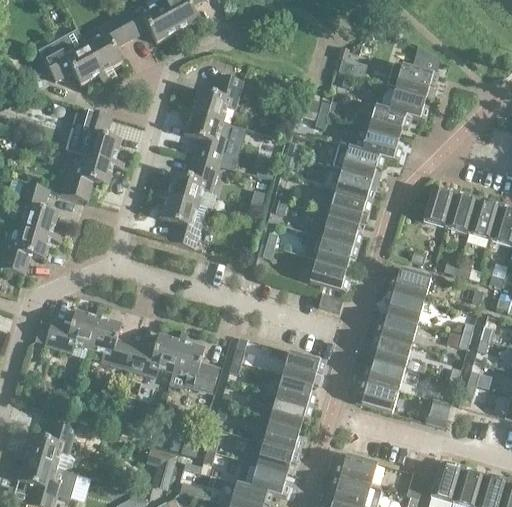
[(164,0),(163,1),(183,37),(202,22),(193,5),(199,2),(200,5),(210,0),(164,0)]
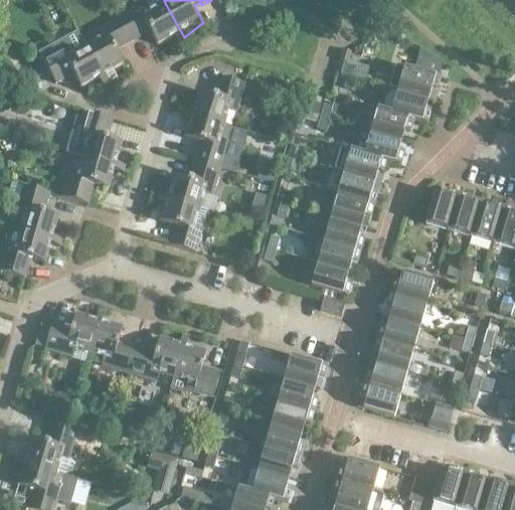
[(184,37),(164,1),(147,5),(129,19),(142,42),(146,35),(144,32),(150,29),(159,45),(184,37)]
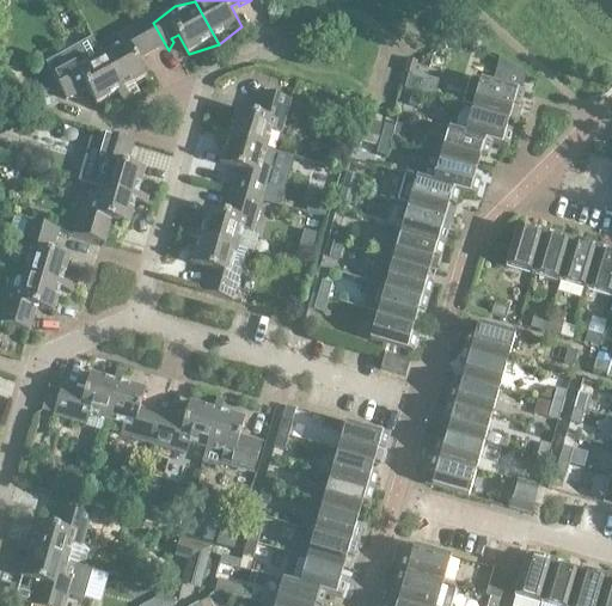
[(169,50),(153,23),(121,34),(126,42),(114,57),(133,93),(154,72),(144,53),(151,49),(152,51),(169,50)]
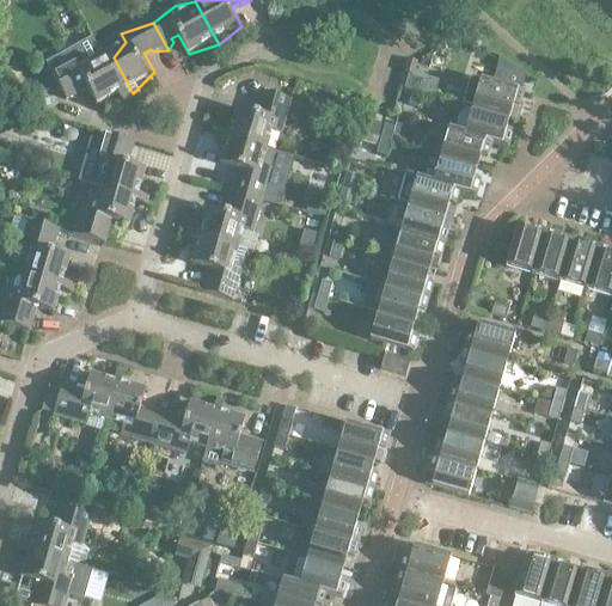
[(133,93),(114,57),(90,66),(85,59),(55,74),(71,102),(85,95),(83,90),(90,86),(101,106),(133,93)]
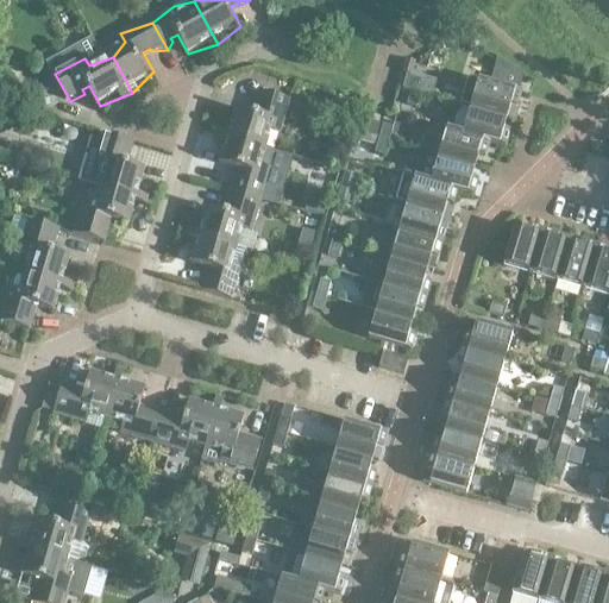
[(400,82),(410,86),(420,89),(425,74),(405,68),(400,82)]
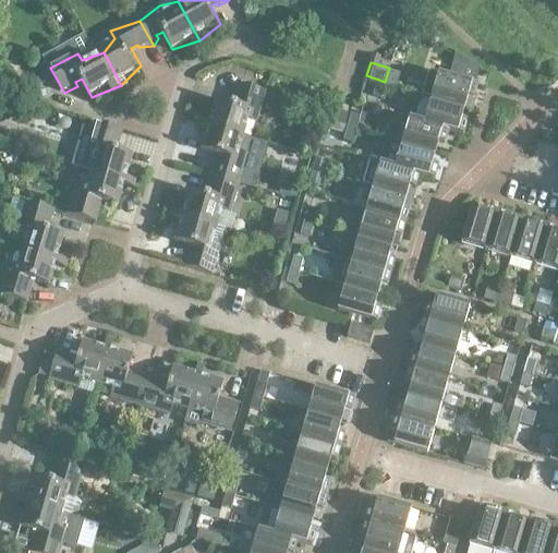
[(476,81),(438,69),(437,72),(433,71),(429,71),(427,72),(426,74),(421,92),(431,94),(464,104),(470,105),(473,95),(476,81)]
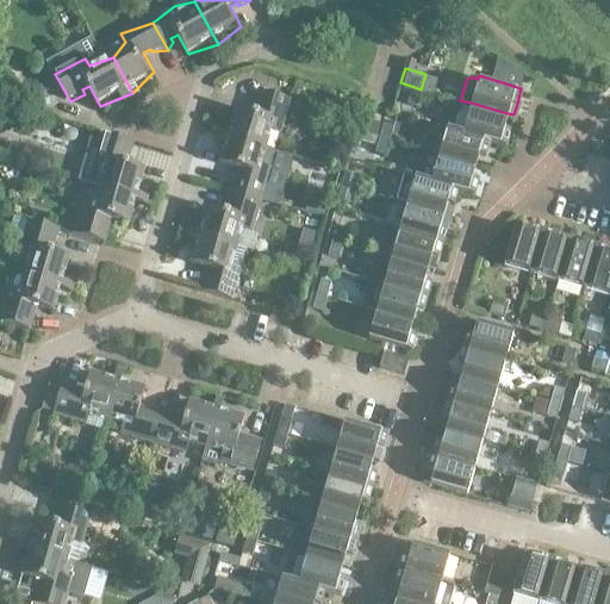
[(421,89),(411,86),(406,100),(417,104),(421,89)]
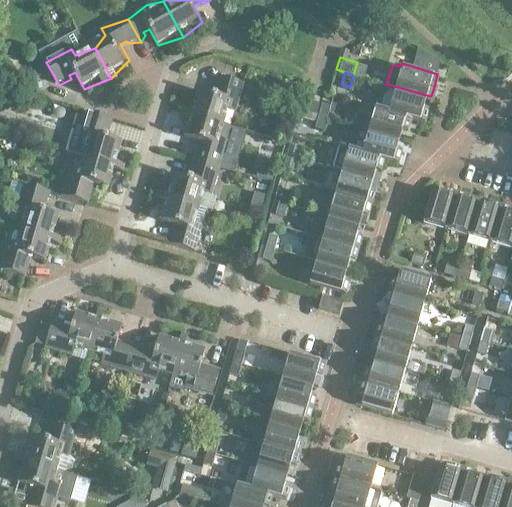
[(197,88),(190,111),(223,120),(227,106),(234,108),(242,80),(217,73),(214,86),(217,87),(215,93),(197,88)]
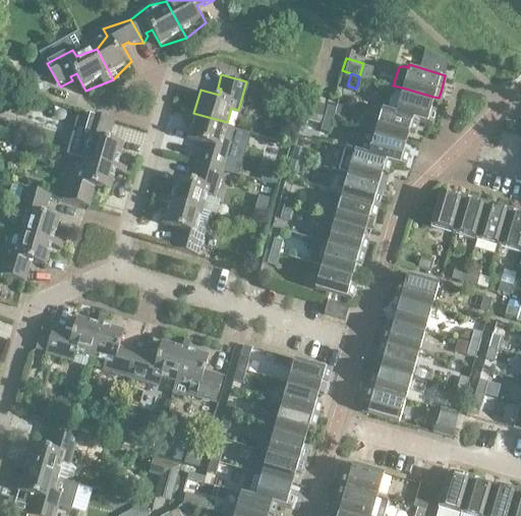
[(433,97),(402,88),(395,110),(417,118),(431,121),(436,109),(429,107),(433,97)]
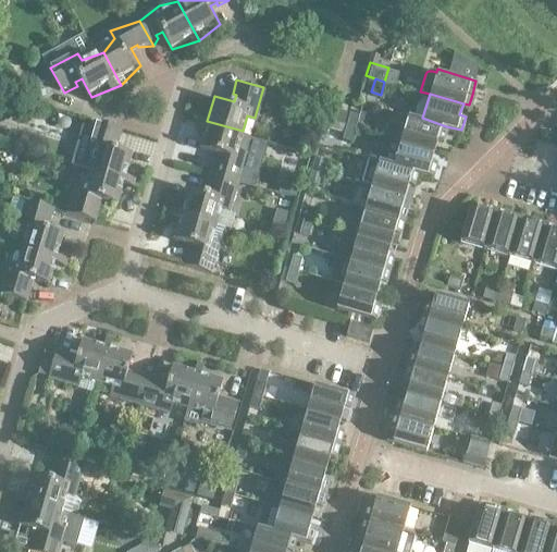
[(350,110),(346,123),(356,125),(359,112),(350,110)]
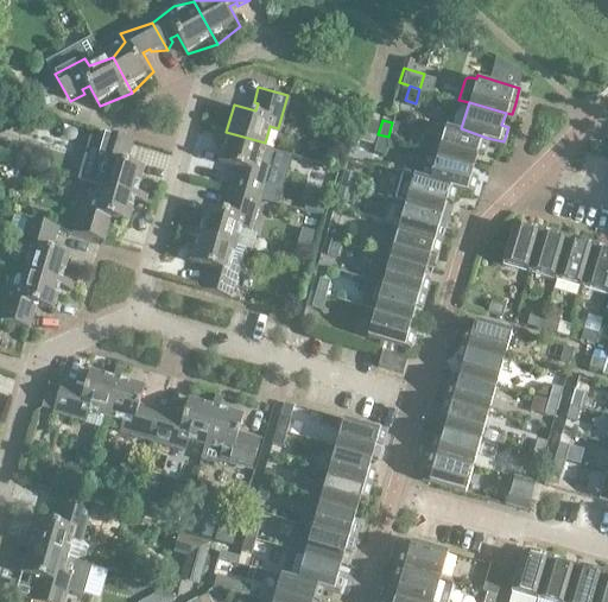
[(445,124),(437,151),(473,162),(476,150),(482,152),(487,138),(461,128),(445,124)]
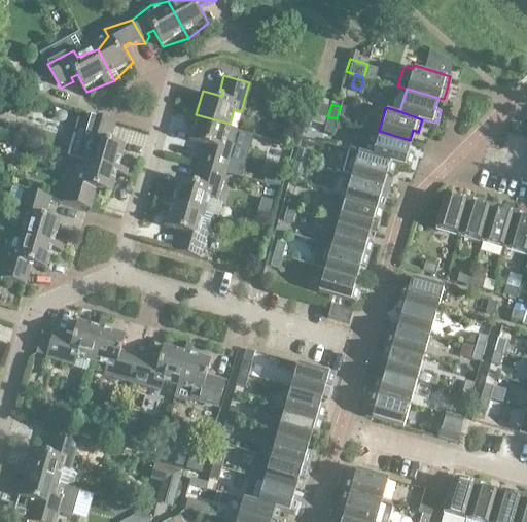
[(89,143),(84,158),(117,167),(124,143),(105,138),(107,132),(111,133),(114,119),(89,111),(80,140),(89,143)]
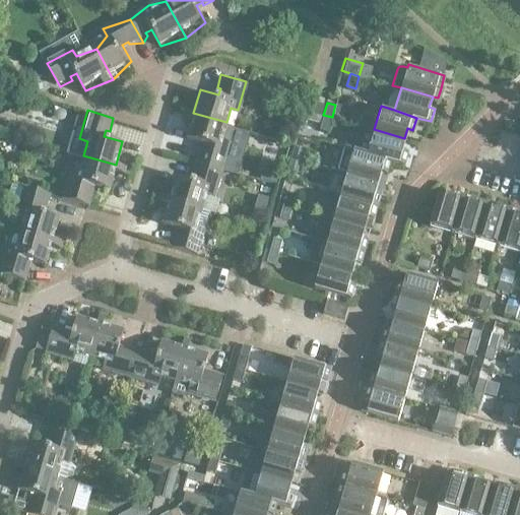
[(226,122),(193,113),(187,136),(204,141),(203,148),(199,147),(196,159),(221,167),(230,139),(221,137),(226,122)]
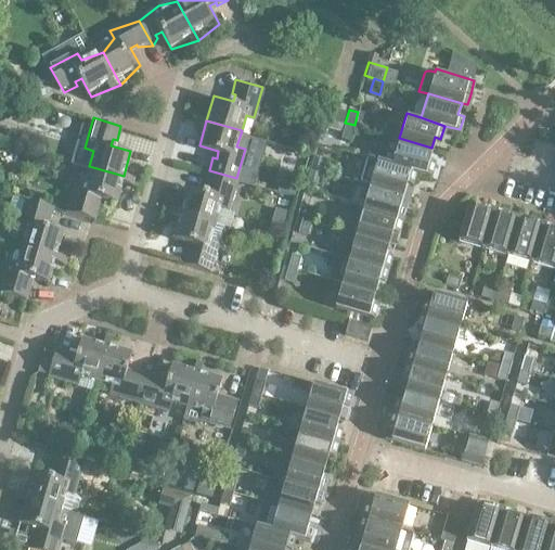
[(355,125),(345,123),(341,136),(350,138),(355,125)]
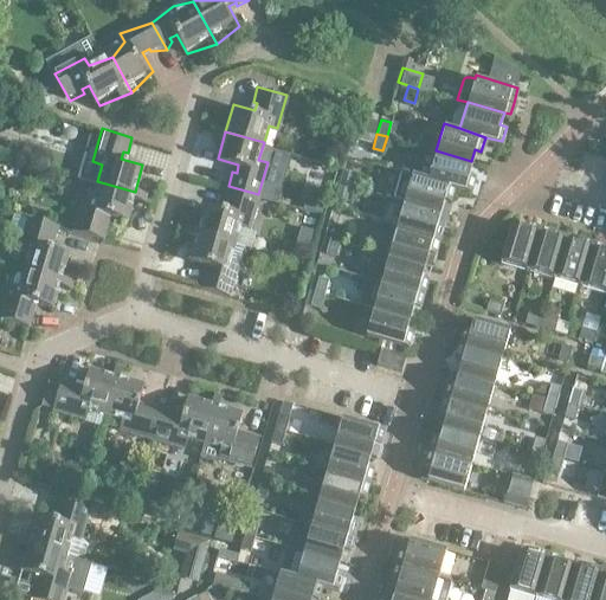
[(412,168),(411,172),(429,176),(455,185),(470,189),(475,175),(469,173),(471,161),(436,150),(424,147),(424,150),(421,160),(418,161),(414,163),(412,168)]
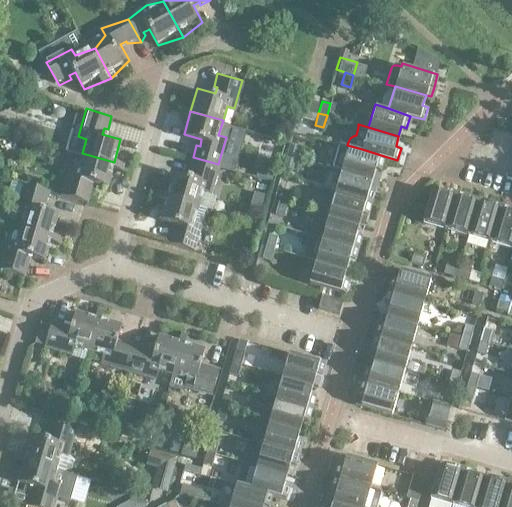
[(294,142),(291,154),(300,156),(303,144),(294,142)]
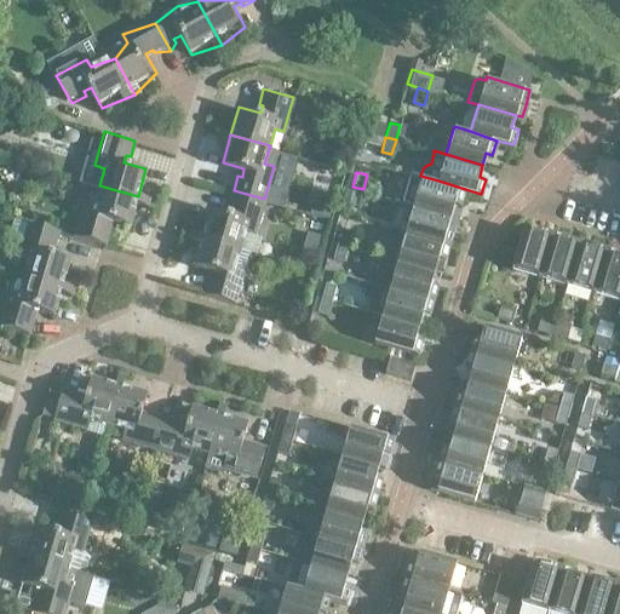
[(413,204),(451,214),(458,217),(465,189),(438,181),(420,176),(411,172),(402,201),(413,204)]
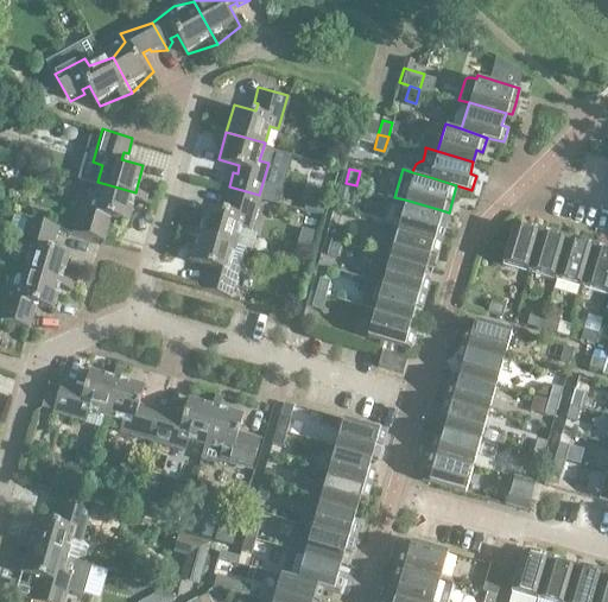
[(135,192),(97,182),(93,198),(83,196),(74,229),(103,238),(108,222),(105,221),(106,213),(127,220),(135,192)]
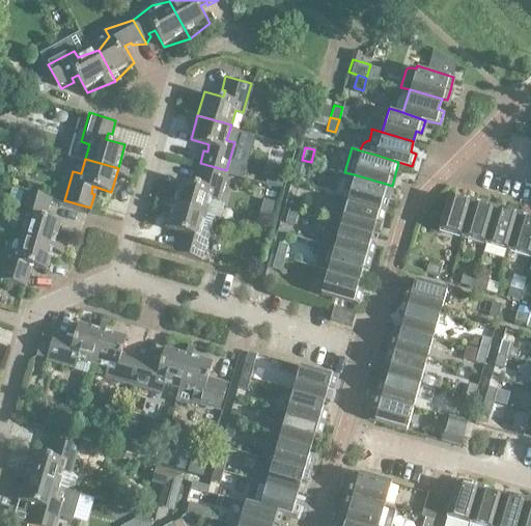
[(311,162),(302,160),(299,172),(307,175),(311,162)]
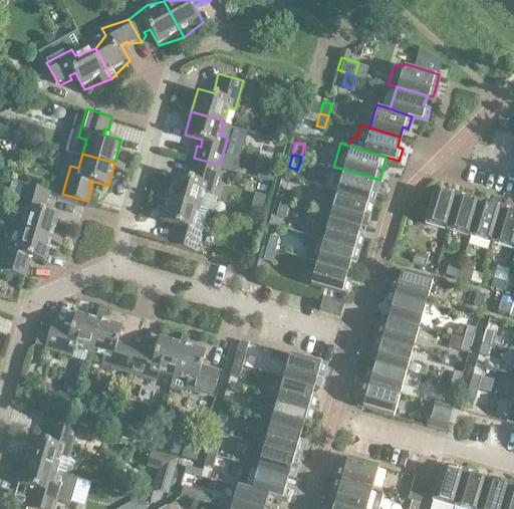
[(219,165),(194,158),(190,170),(193,171),(191,178),(174,172),(167,195),(199,205),(203,191),(211,193),(219,165)]
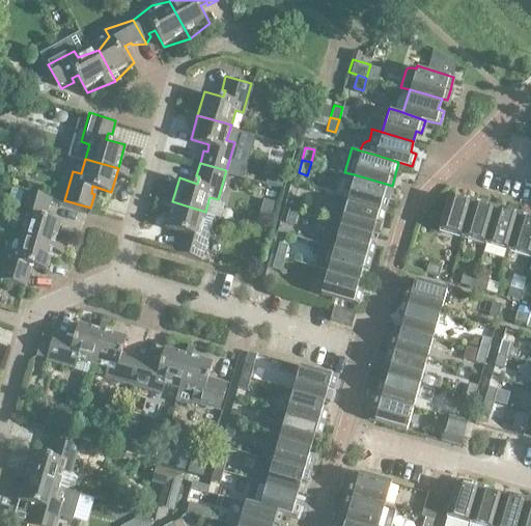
[(386,184),(354,174),(347,197),(385,209),(389,195),(383,194),(386,184)]
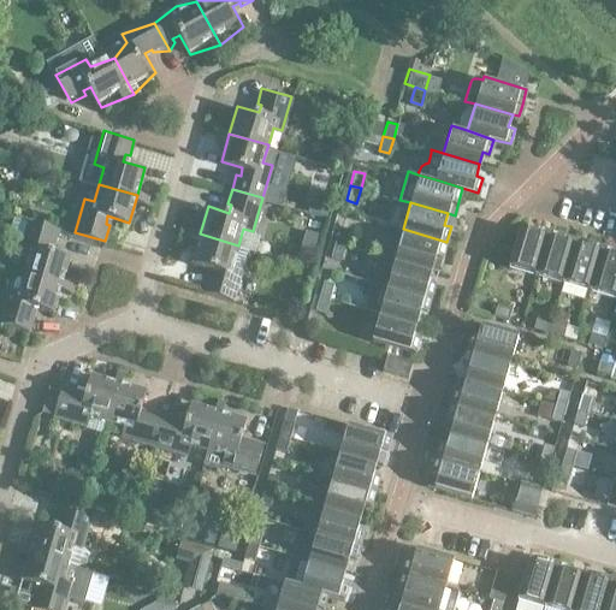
[(28,255),(23,272),(61,283),(64,276),(69,255),(47,249),(49,242),(54,243),(58,227),(28,219),(18,253),(28,255)]
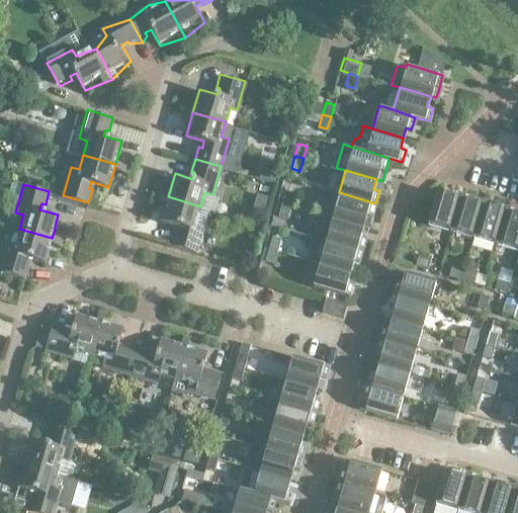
[(446,193),(436,190),(427,222),(450,229),(461,192),(448,188),(446,193)]
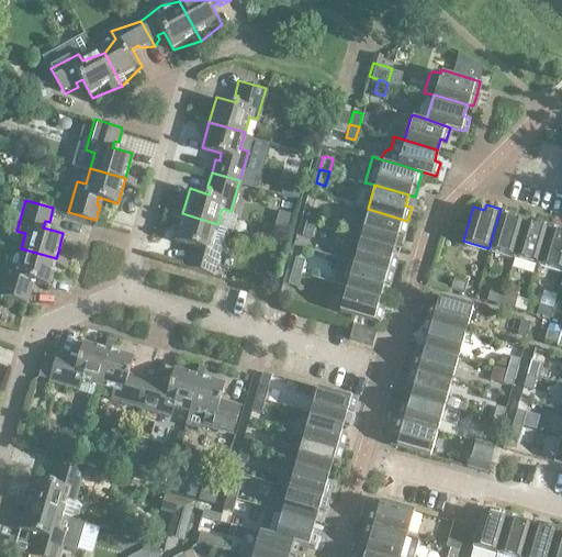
[(310,205),(305,219),(315,221),(318,208),(310,205)]
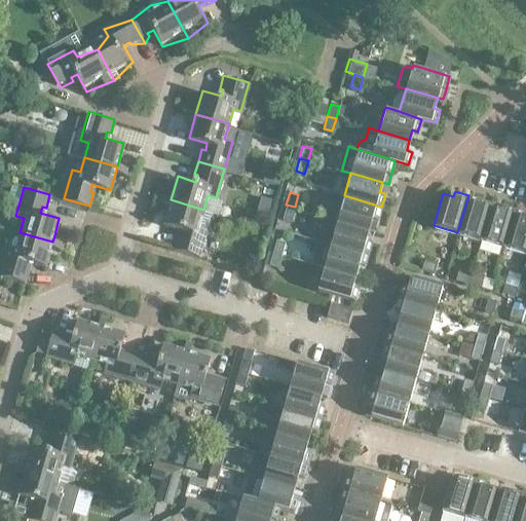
[(381,207),(344,195),(337,219),(369,228),(372,218),(377,220),(381,207)]
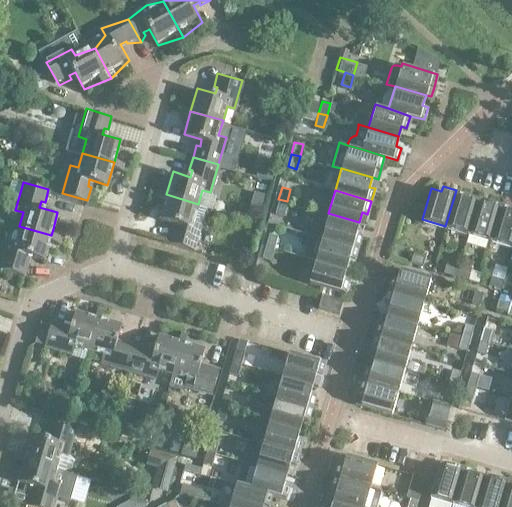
[(468,193),(456,190),(445,226),(452,228),(468,233),(476,202),(467,199),(468,193)]
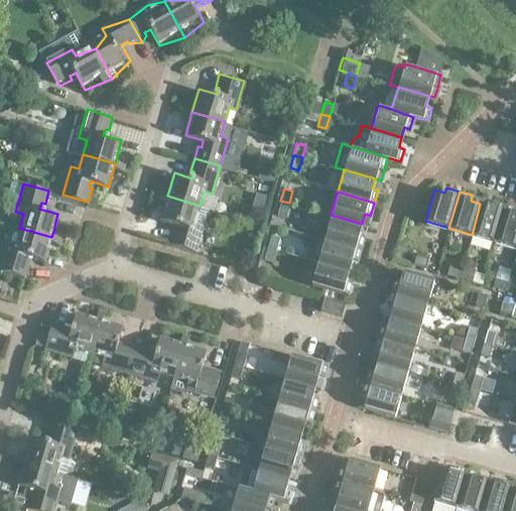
[(208,208),(200,206),(167,196),(161,219),(178,225),(176,231),(173,230),(170,243),(196,250),(204,223),(208,208)]
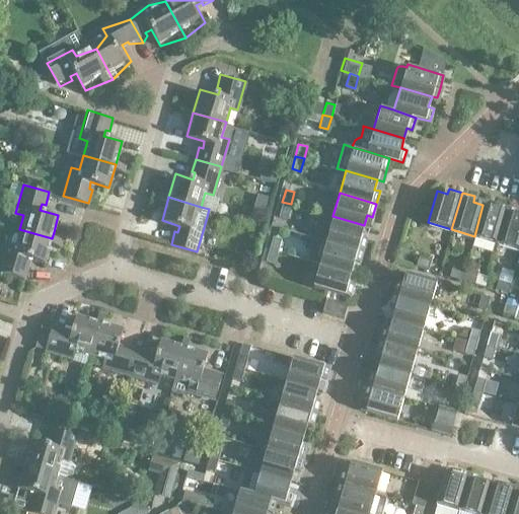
[(253,202),(250,213),(262,217),(265,205),(253,202)]
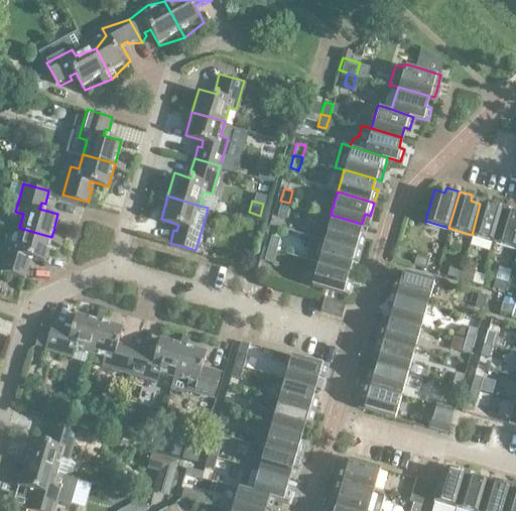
[(289,203),(280,201),(277,213),(285,216),(289,203)]
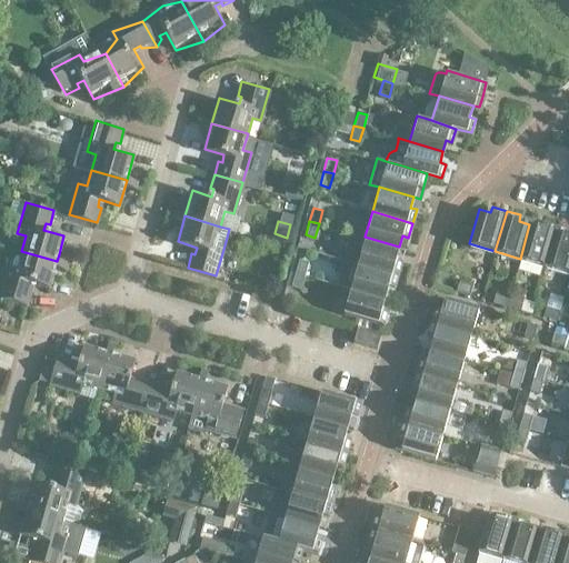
[(540,228),(529,224),(520,259),(546,265),(557,225),(542,221),(540,228)]
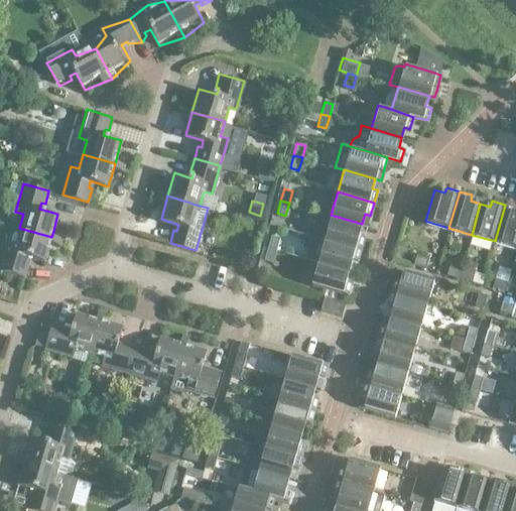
[(515,212),(515,208),(505,205),(495,241),(515,247),(515,214),(515,212)]
